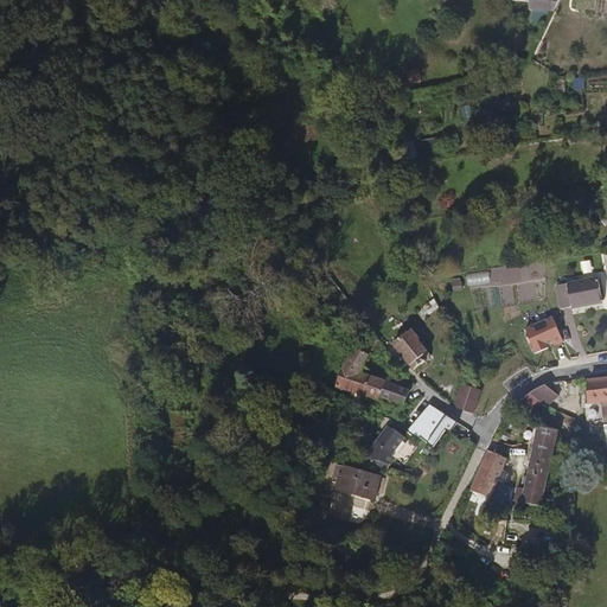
[(561,0),(532,0),(532,4),(531,10),(556,13),(561,0)]
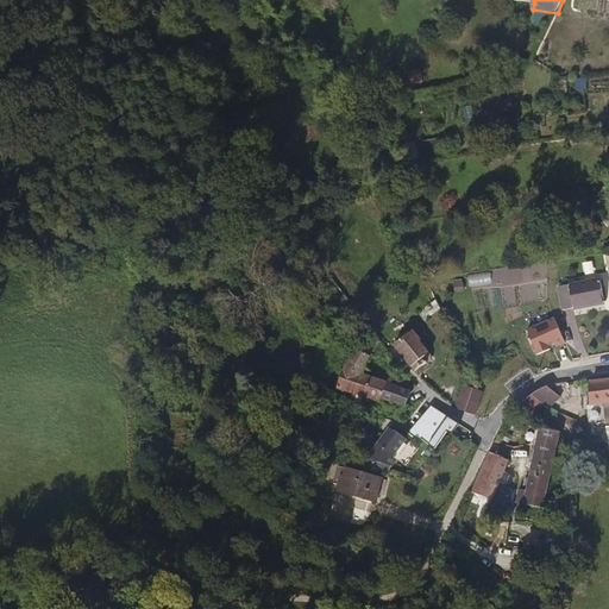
[(407,66),(408,81),(424,80),(421,64),(407,66)]
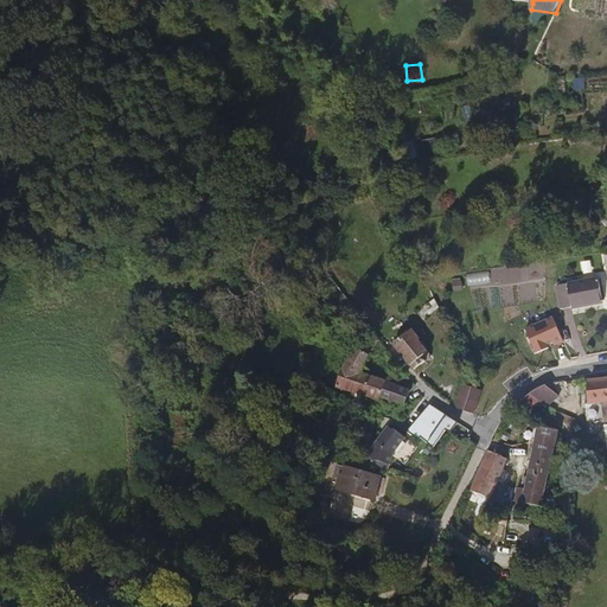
[(583,276),(594,275),(592,260),(581,261),(583,276)]
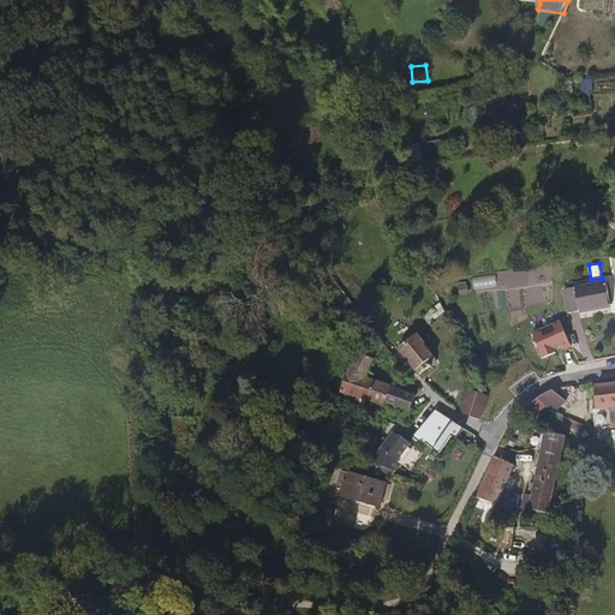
[(459,294),(469,293),(467,282),(458,284),(459,294)]
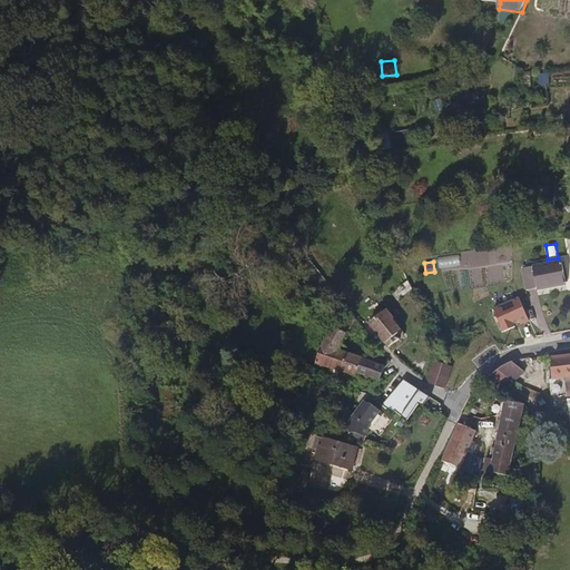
[(523,269),(528,291),(566,284),(561,262),(523,269)]
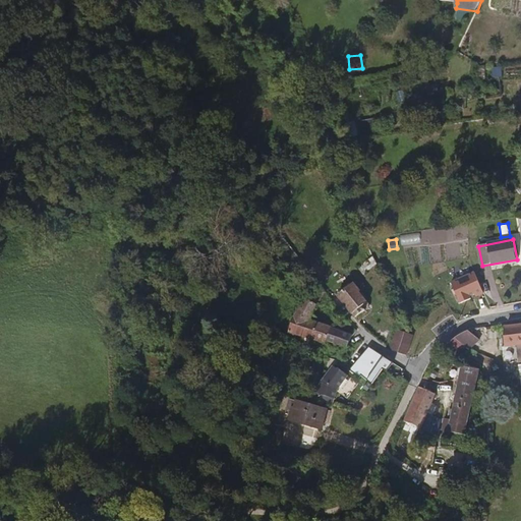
[(388,270),(407,265),(404,255),(385,261),(388,270)]
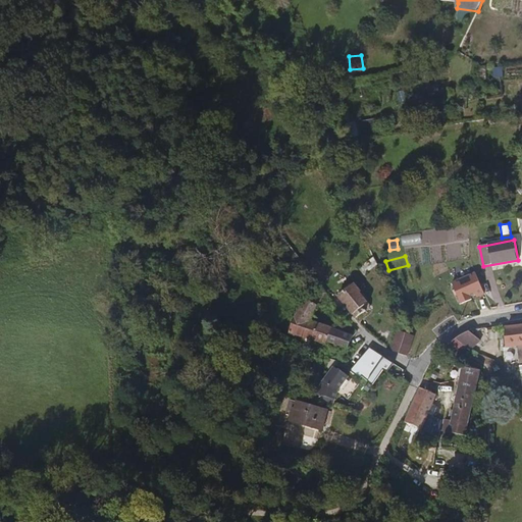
[(475,273),(452,284),(461,304),(484,293),(475,273)]
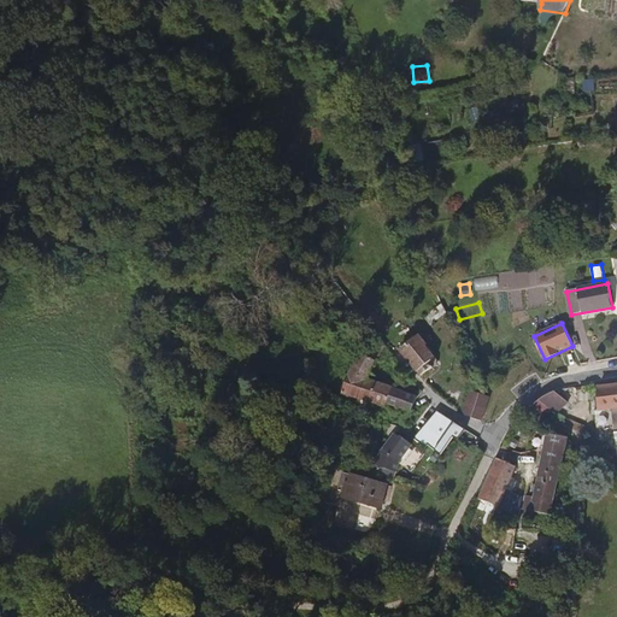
[(415,399),(416,398),(365,382),(381,347),(371,334),(338,394),(386,407),(387,405),(411,412),(415,399)]
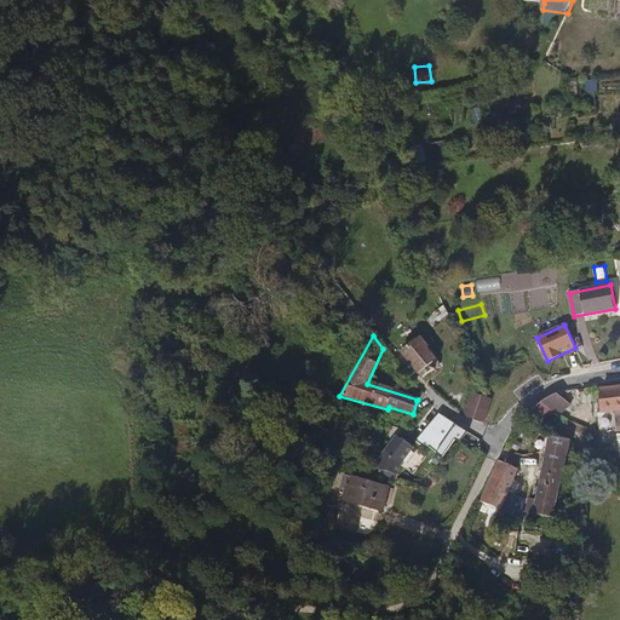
[(418,340),(412,344),(407,348),(400,354),(420,378),(430,371),(432,373),(436,366),(418,340)]
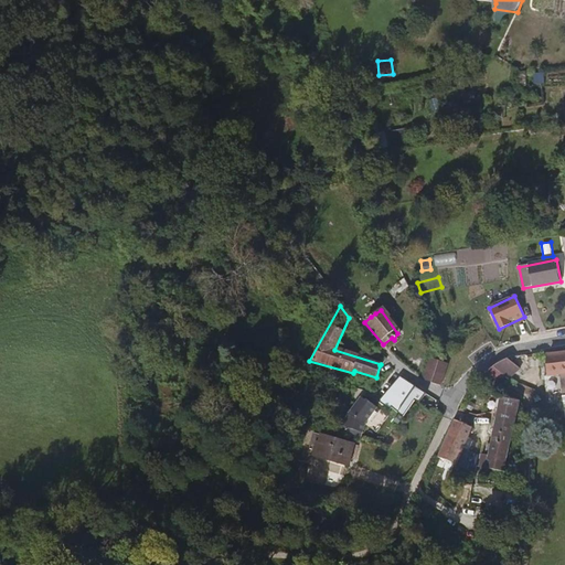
[(564,351),(542,355),(544,376),(556,375),(558,394),(561,394),(563,416),(563,418),(564,417),(564,351)]
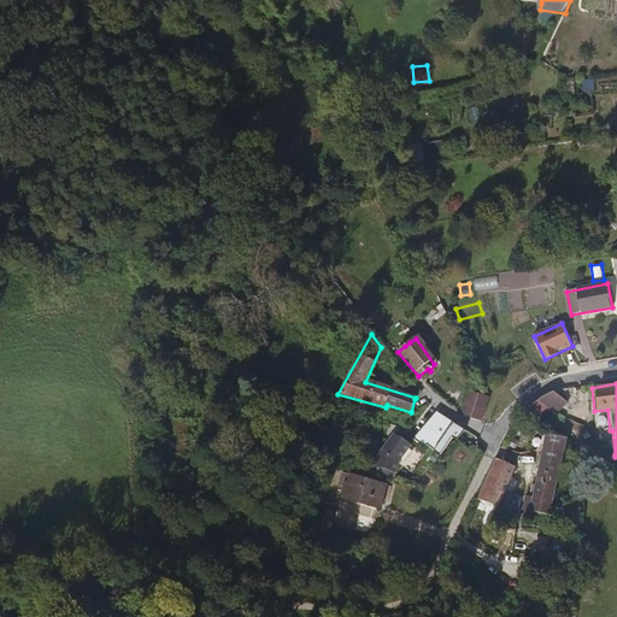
[(479,394),(466,389),(459,412),(483,419),(491,398),(479,394)]
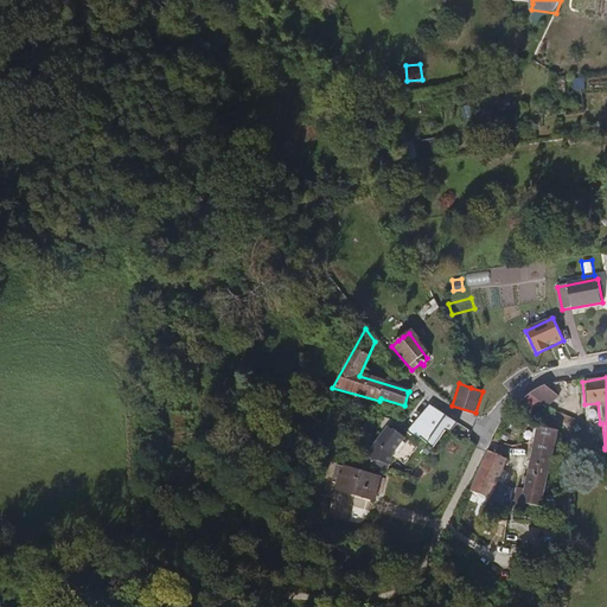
[(528,393),(515,403),(526,416),(541,406),(528,393)]
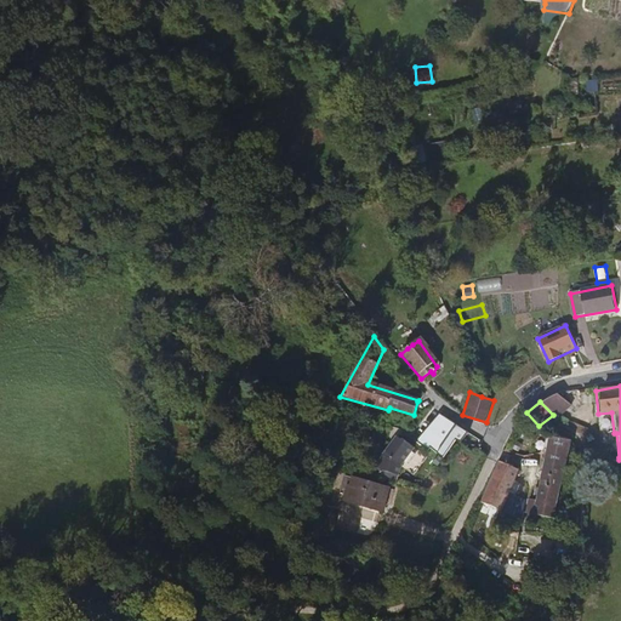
[(381,456),(377,469),(397,476),(400,466),(412,448),(402,439),(400,440),(396,437),(381,456)]
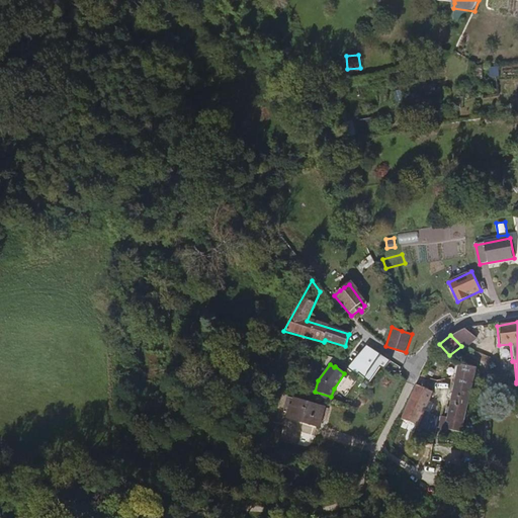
[(459,365),(454,386),(446,419),(440,418),(437,429),(445,433),(446,431),(460,434),(476,368),(459,365)]
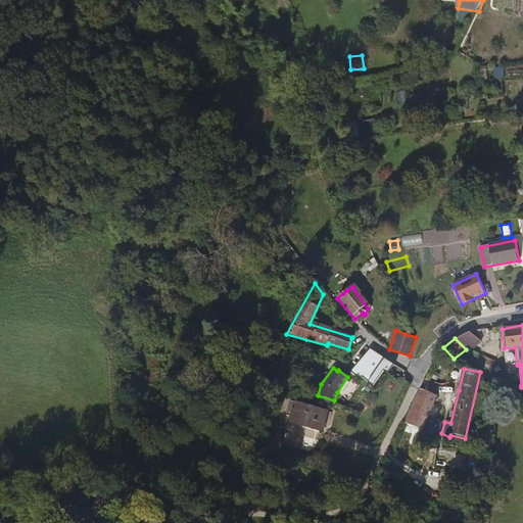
[(421,386),(403,422),(433,436),(434,429),(422,424),(430,401),(434,392),(421,386)]
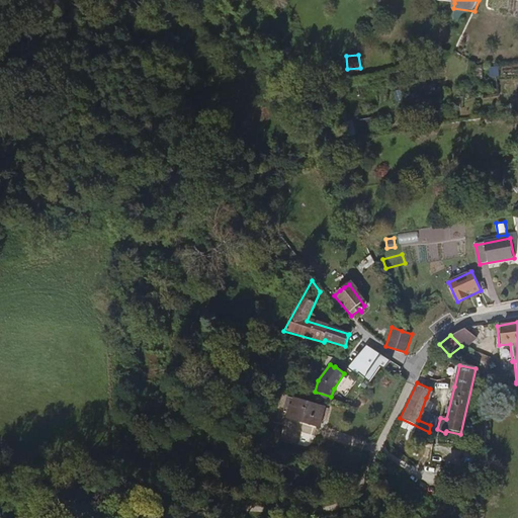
[(325,408),(289,398),(286,407),(290,408),(287,419),(319,428),(325,408)]
